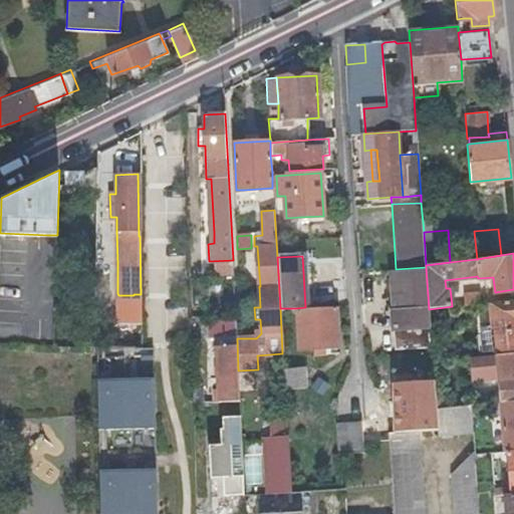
[(394,329),(424,327),(430,326),(429,309),(420,309),(417,269),(390,271),(394,329)]
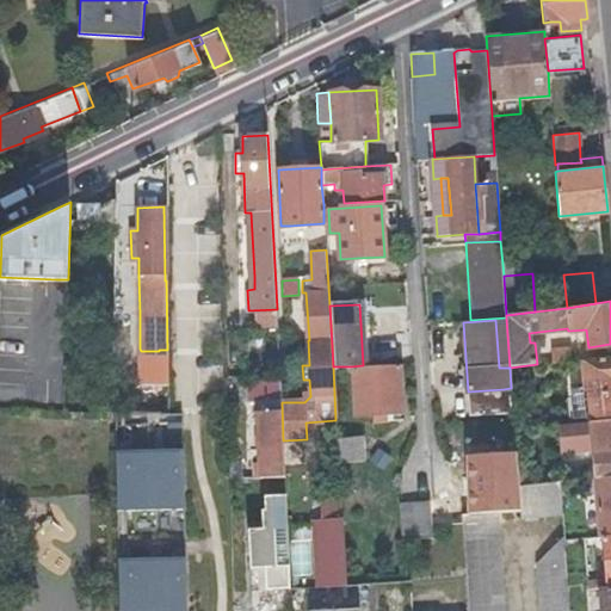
[(550,347),(553,362),(572,359),(569,345),(550,347)]
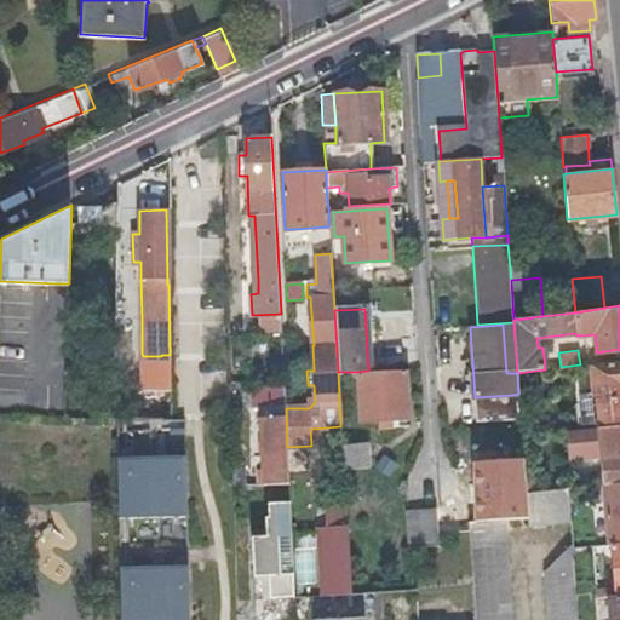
[(579,402),(581,426),(619,422),(619,360),(591,363),(596,400),(579,402)]
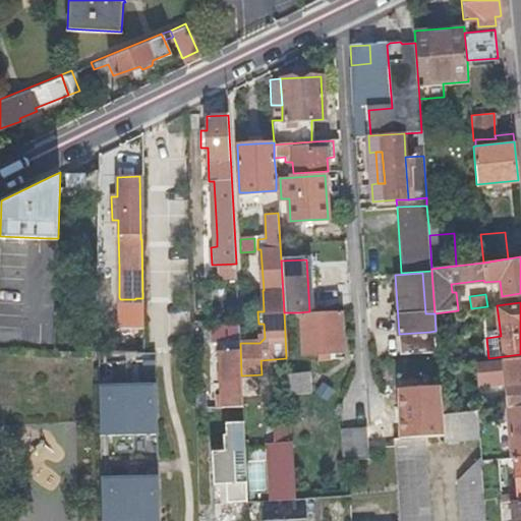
[(343,351),(341,310),(309,311),(299,312),(302,353),(319,352),(319,359),(328,359),(328,352),(343,351)]
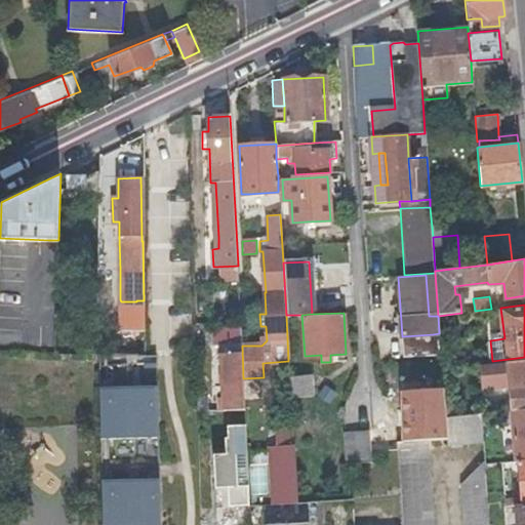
[(217,409),(245,408),(243,378),(242,346),(240,323),(212,324),(213,344),(220,344),(224,395),(216,395),(217,409)]
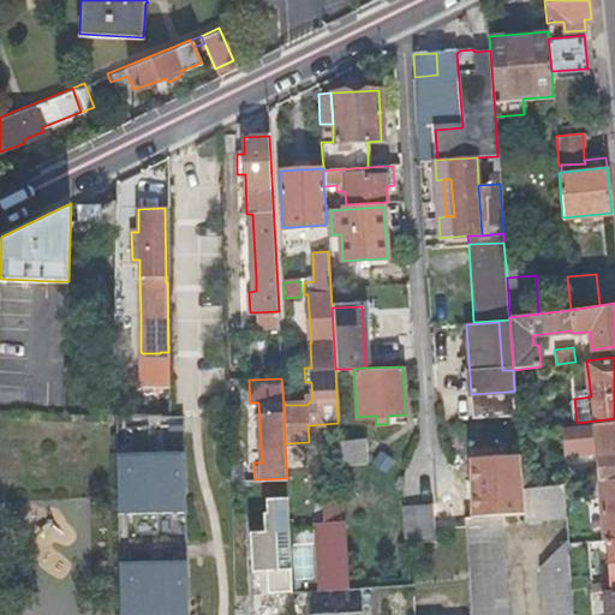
[(507,392),(508,417),(517,417),(514,390),(507,392)]
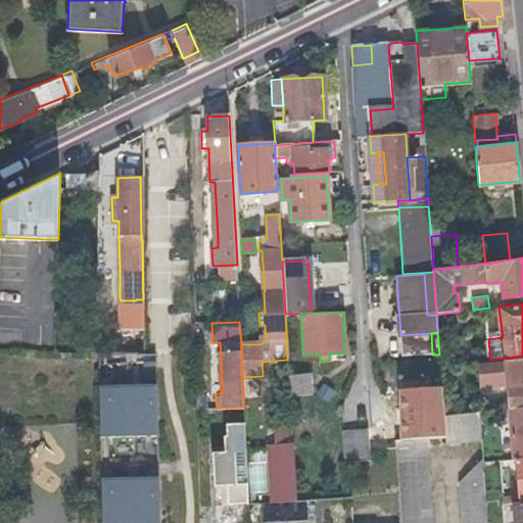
[(146,367),(159,367),(159,357),(146,357),(146,367)]
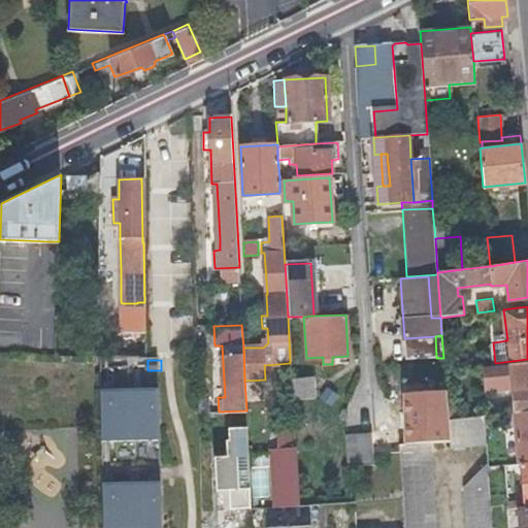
[(513,385),(515,411),(527,409),(527,363),(485,368),(487,391),(507,389),(507,385),(513,385)]
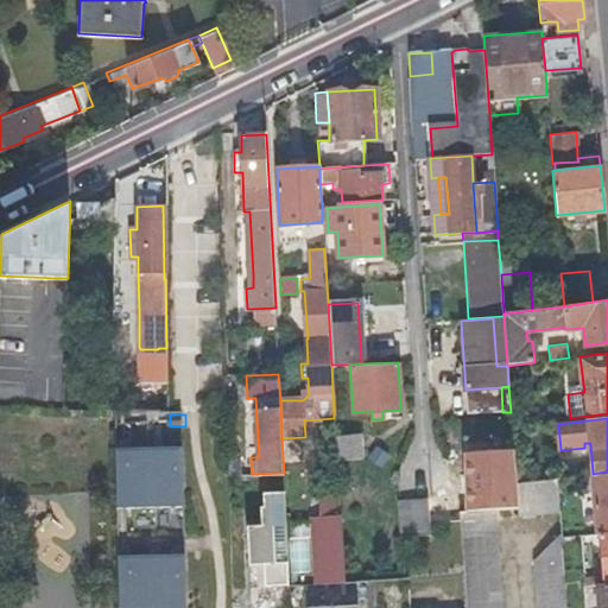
[(360,432),(335,434),(337,460),(361,457),(360,432)]
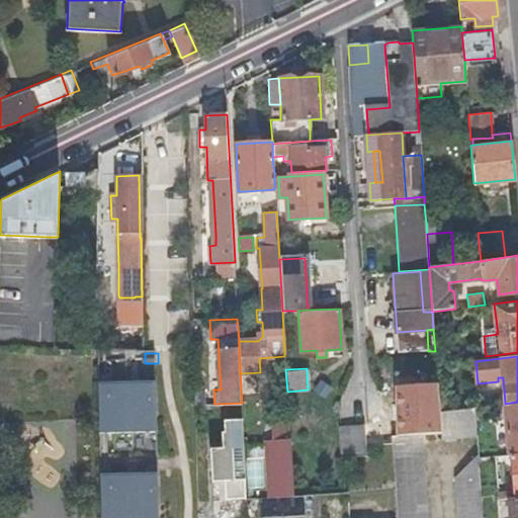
[(156,381),(98,382),(100,433),(158,432),(156,381)]
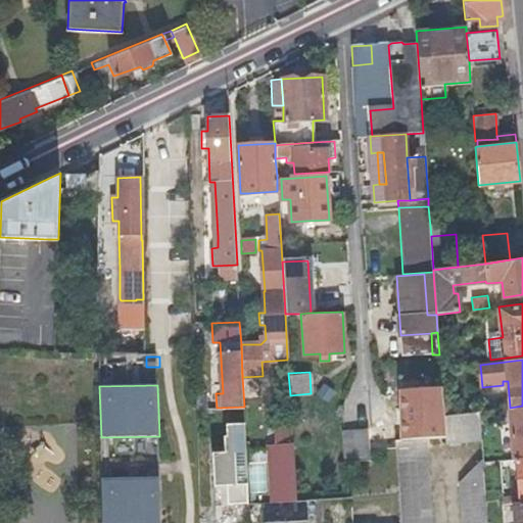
[(195,394),(196,408),(206,408),(206,393),(195,394)]
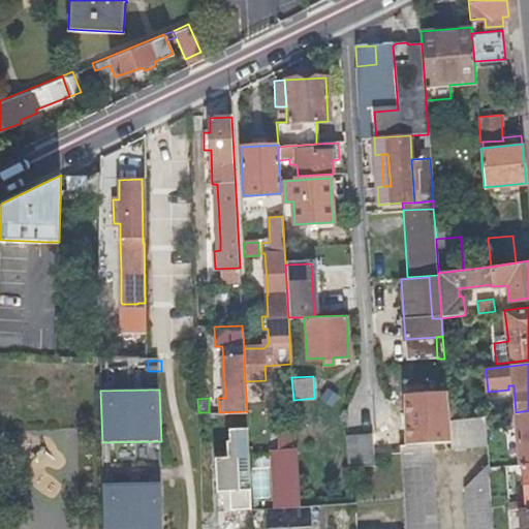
[(415,418),(431,417),(431,398),(413,398),(415,418)]
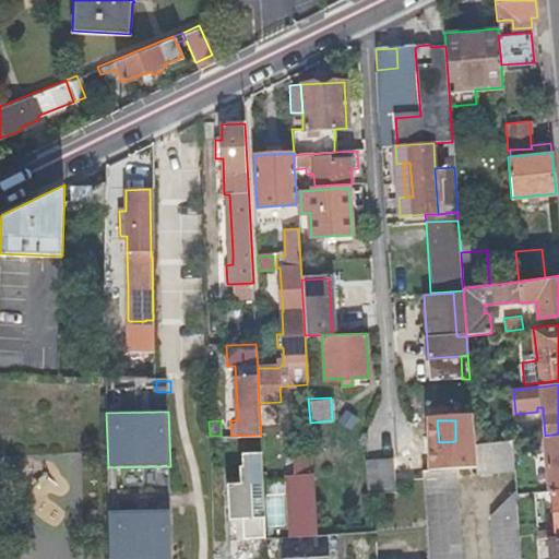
[(558,433),(545,436),(549,489),(551,489),(558,488),(558,433)]
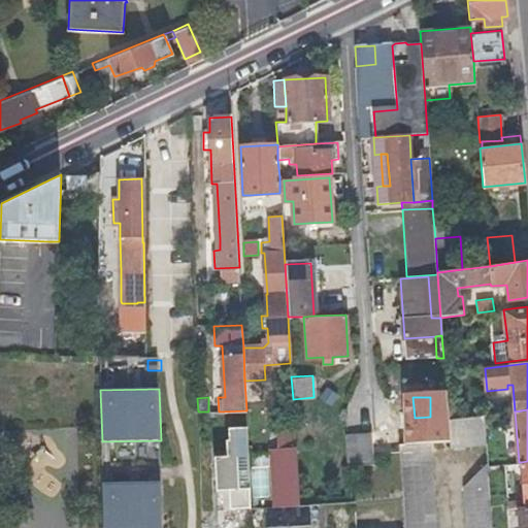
[(484,415),(448,419),(448,431),(449,440),(449,446),(486,441),(484,415)]
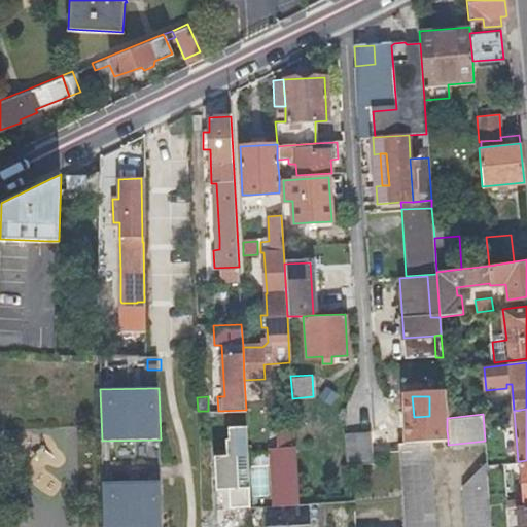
[(299,503),(293,424),(275,424),(276,446),(280,504),(299,503)]
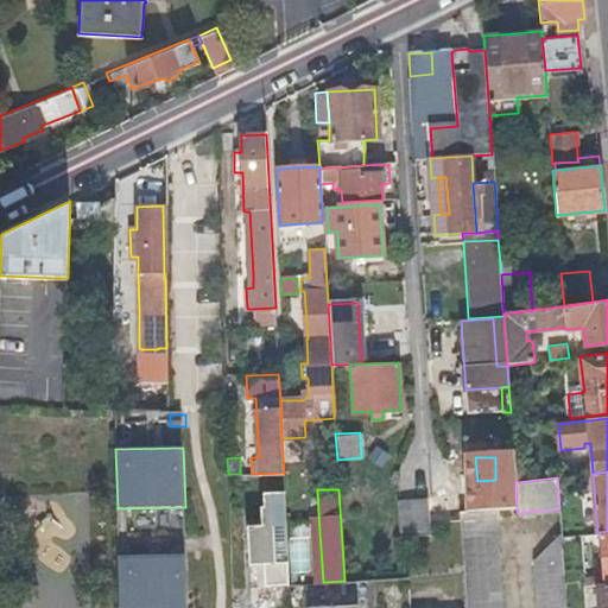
[(266,584),(289,584),(284,492),(263,492),(264,506),(261,506),(261,525),(248,525),(249,564),(264,564),(266,584)]
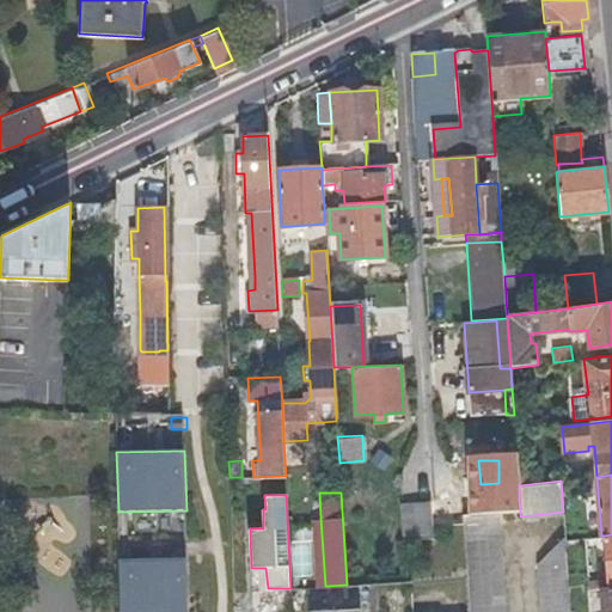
[(432,501),(430,500),(399,502),(402,538),(403,538),(433,536),(433,525),(432,501)]
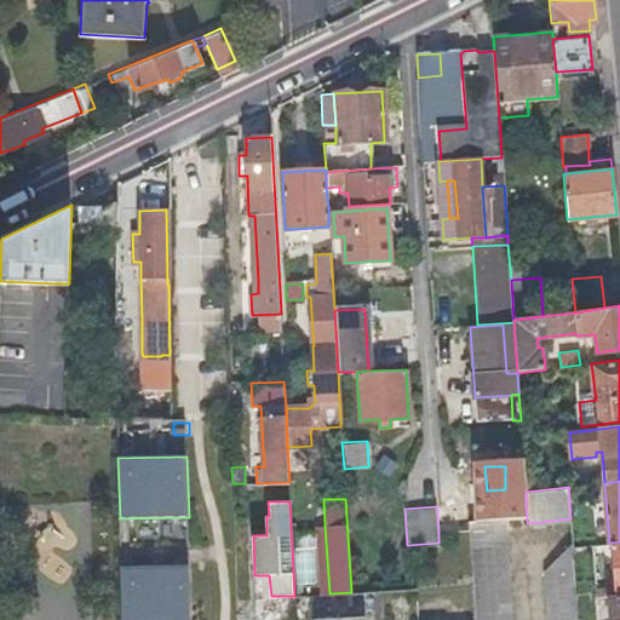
[(454,506),(437,507),(438,532),(457,530),(454,506)]
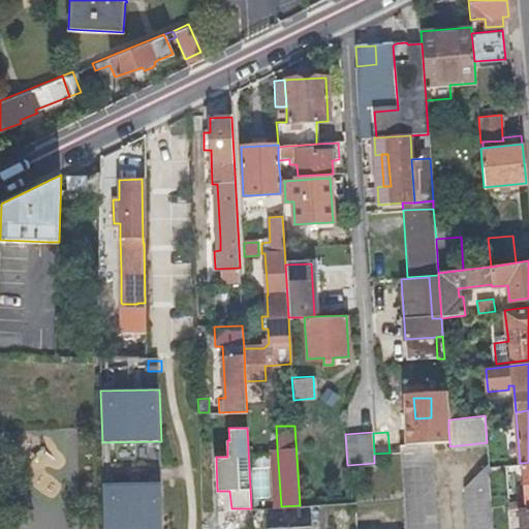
[(449,441),(448,432),(438,433),(439,442),(449,441)]
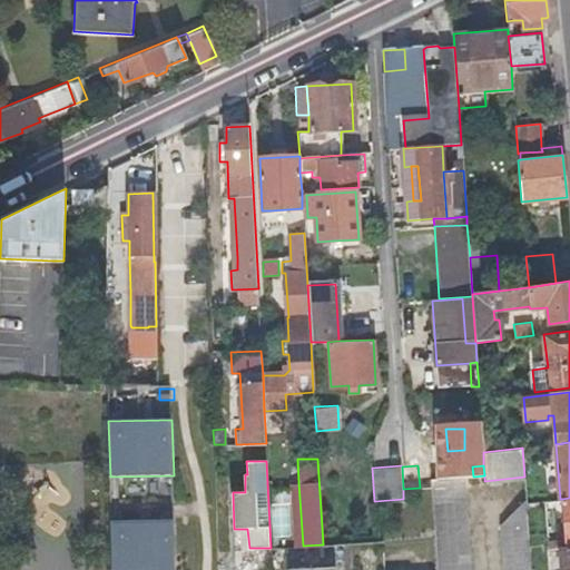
[(430,479),(431,487),(435,569),(468,569),(461,478),(430,479)]
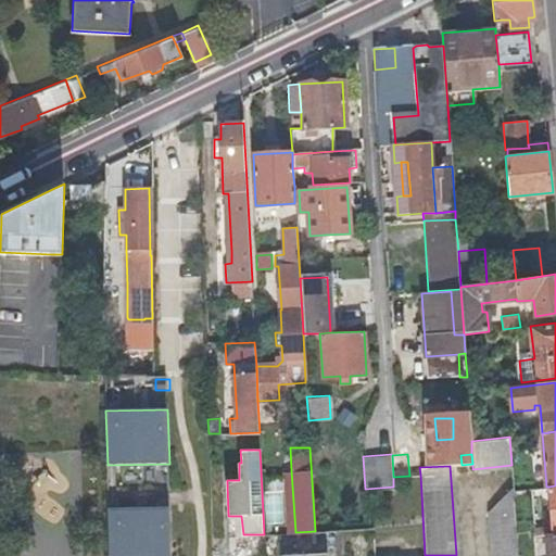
[(288,533),(295,532),(291,470),(285,470),(285,479),(263,480),(263,492),(286,491),(288,533)]
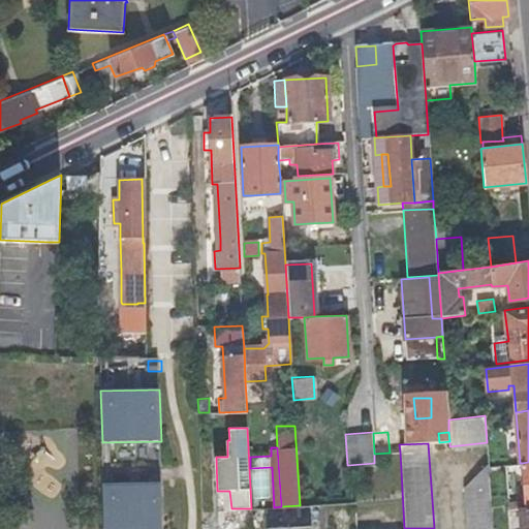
[(528,462),(522,463),(524,485),(520,485),(520,491),(525,491),(525,499),(526,506),(528,505),(528,462)]
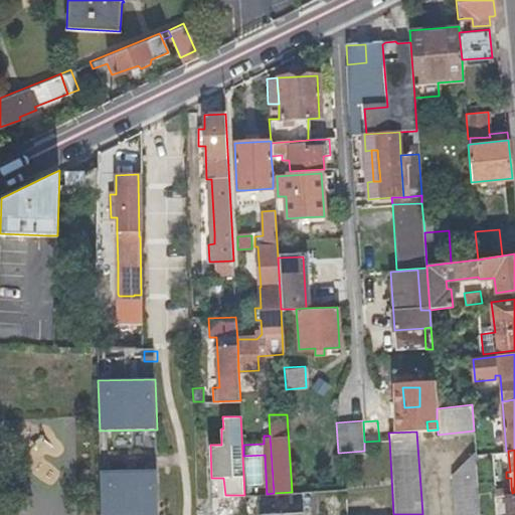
[(480,514),(479,496),(475,454),(459,469),(459,475),(453,475),(456,514),(480,514)]
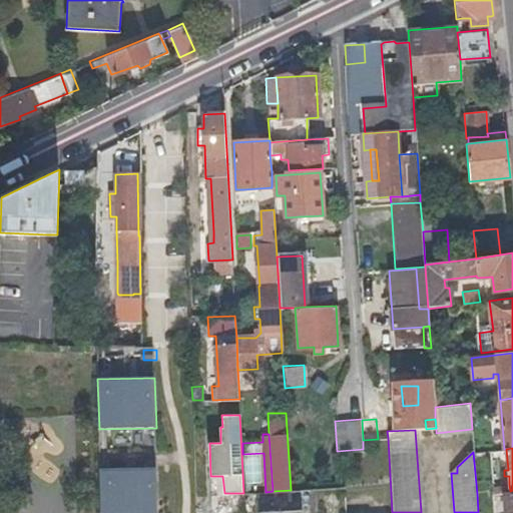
[(156,512),(156,467),(99,469),(99,512),(156,512)]
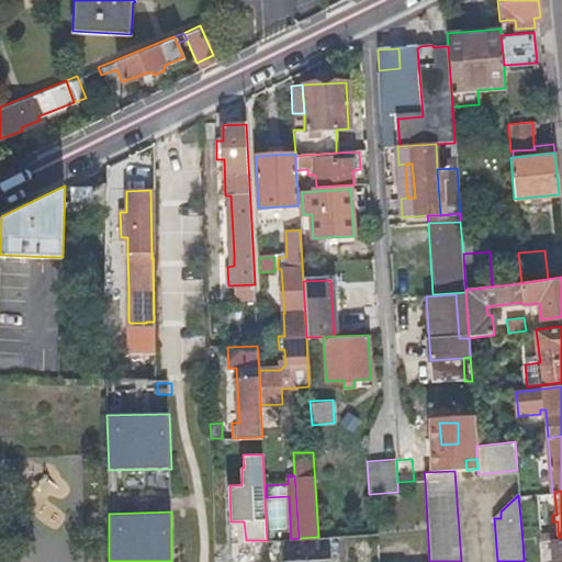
[(541,531),(541,540),(552,539),(559,538),(558,530),(541,531)]
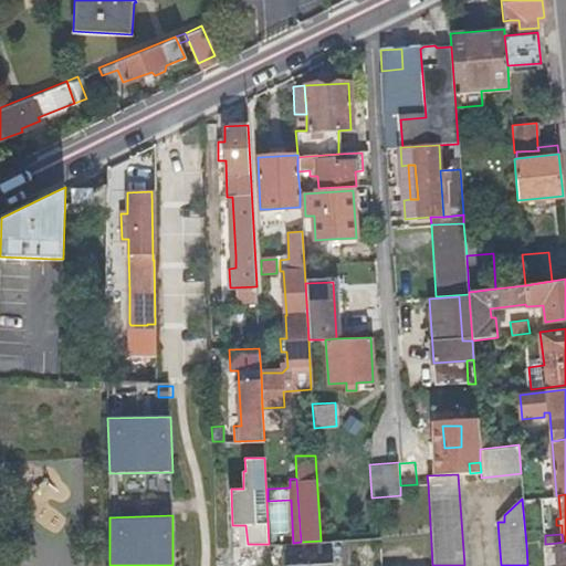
[(565,565),(565,541),(563,542),(556,543),(556,544),(557,565),(565,565)]
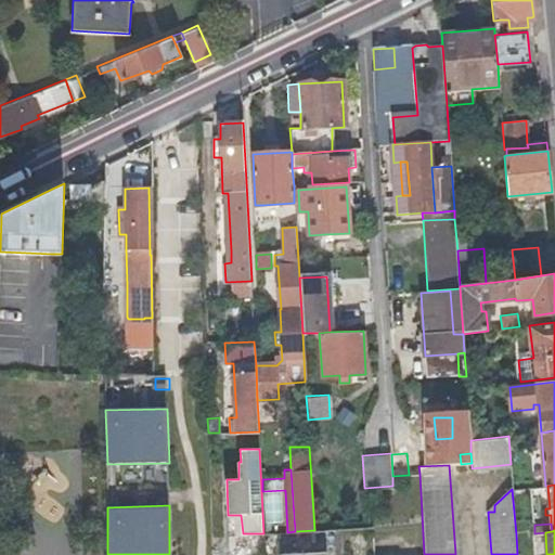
[(546,554),(545,533),(532,534),(532,554),(546,554)]
